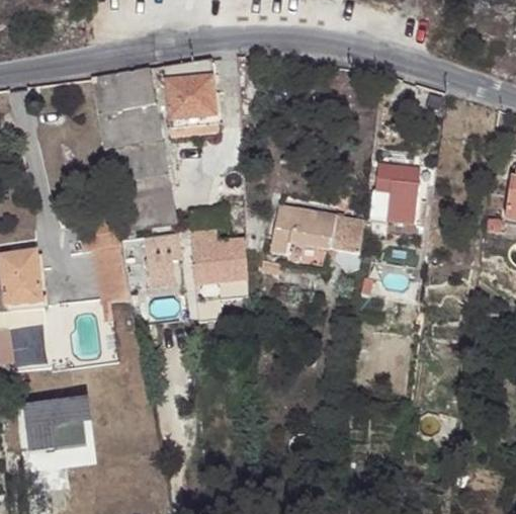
[(207,59),(164,66),(167,107),(170,134),(215,130),(207,59)]
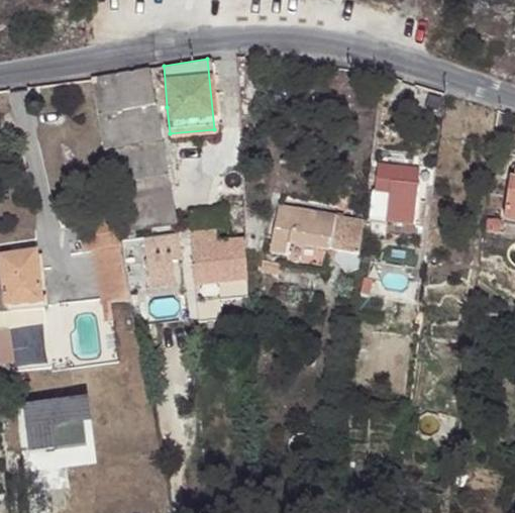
[(133,70),(91,77),(110,188),(169,176),(148,68),(133,70)]
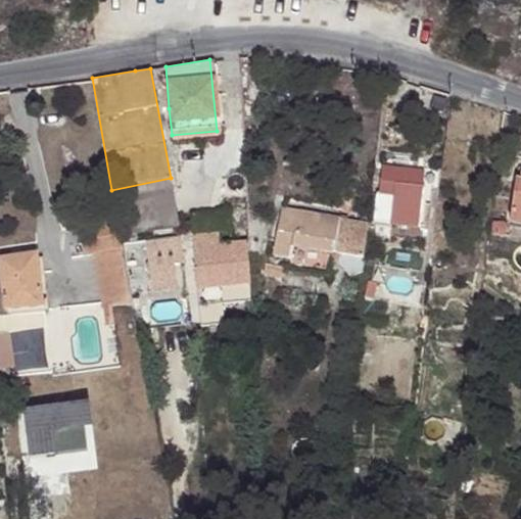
[(385,152),(383,166),(412,169),(413,156),(405,155),(405,150),(391,150),(391,153),(385,152)]
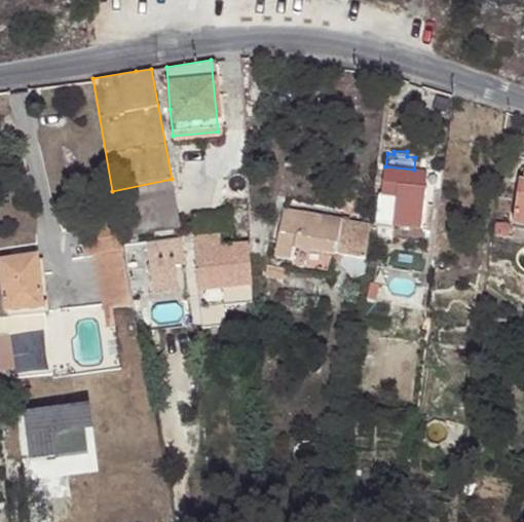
[(414,170),(385,166),(381,192),(397,195),(394,220),(419,223),(424,179),(413,178),(414,170)]
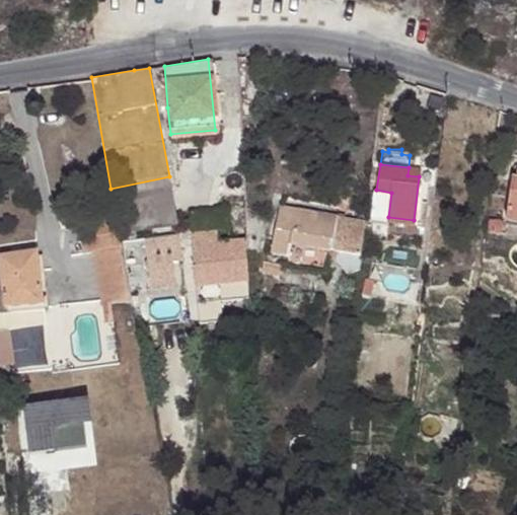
[(516,173),(512,173),(506,210),(516,211),(516,173)]
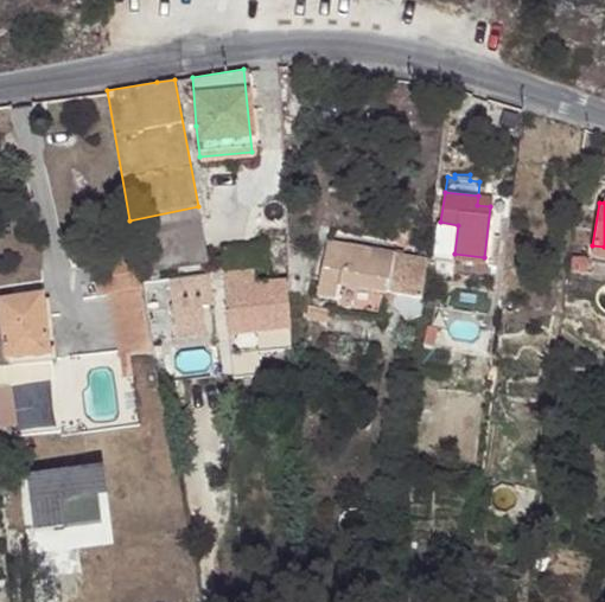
[(198,206),(129,221),(135,251),(138,264),(205,251),(208,250),(202,229),(198,206)]
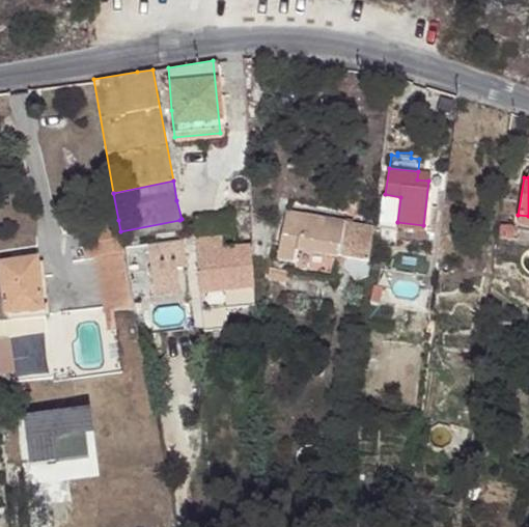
[(353,280),(367,273),(372,224),(345,220),(342,217),(286,206),(277,256),(296,259),(298,250),(341,256),(339,262),(353,280)]
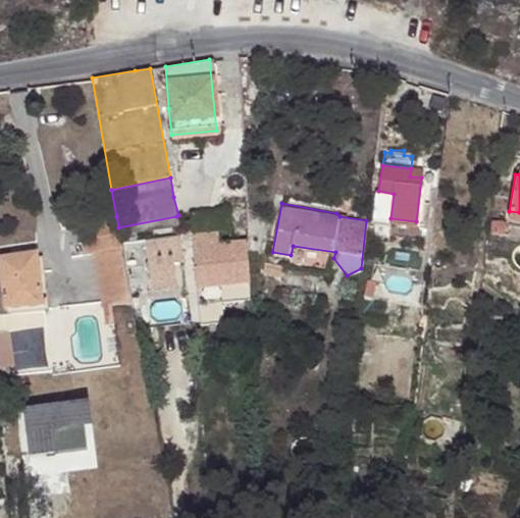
[(519,212),(509,211),(508,219),(519,220),(519,212)]
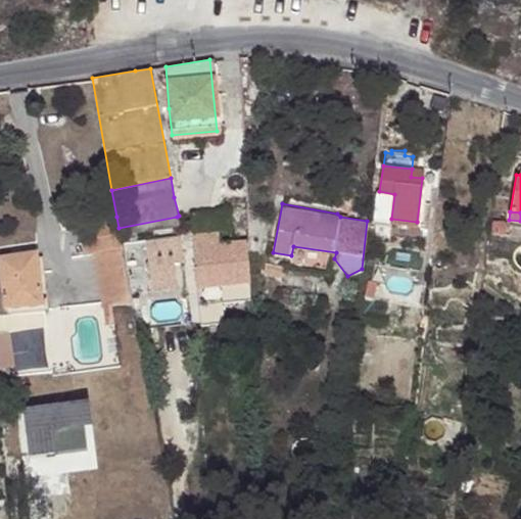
[(119,228),(116,217),(77,225),(82,251),(122,244),(121,240),(119,228)]
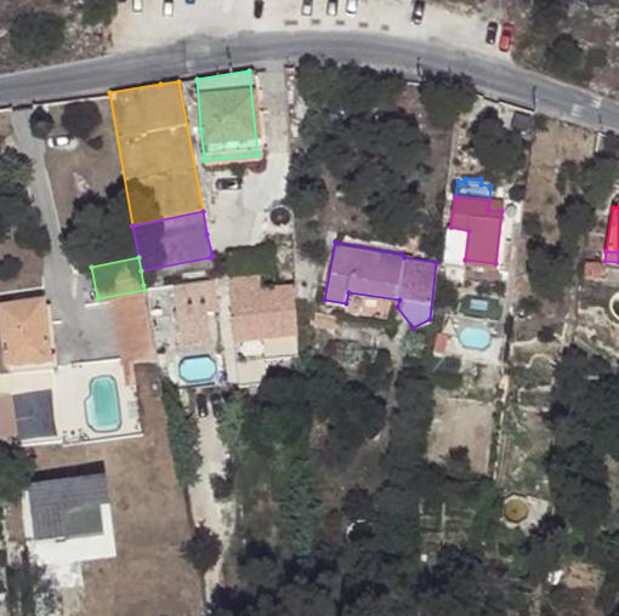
[(601,260),(586,257),(583,271),(597,274),(601,260)]
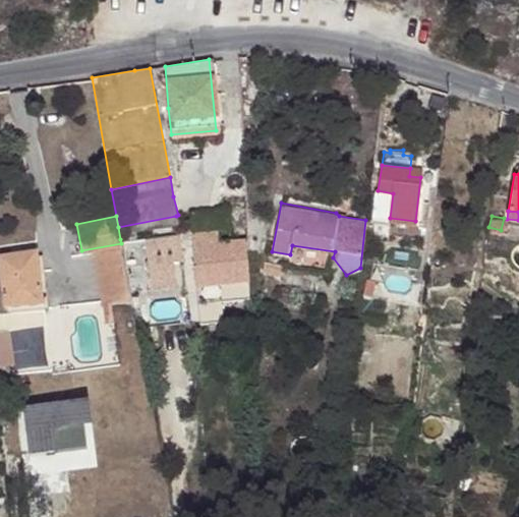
[(221,300),(250,296),(249,278),(247,234),(219,237),(216,224),(194,227),(204,323),(222,321),(221,300)]
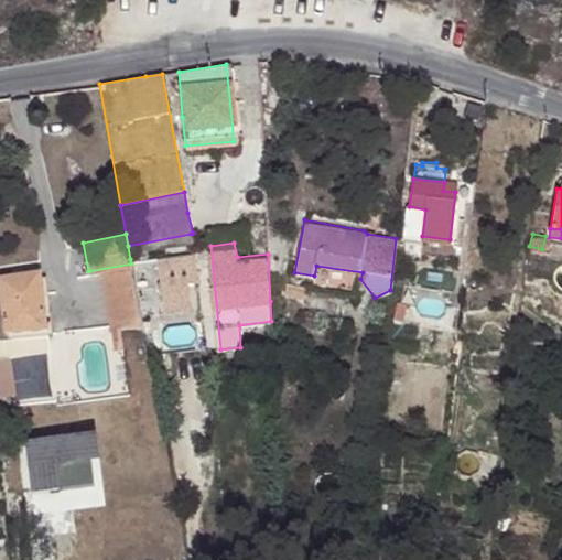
[(193,248),(154,255),(161,288),(184,283),(198,280),(193,248)]
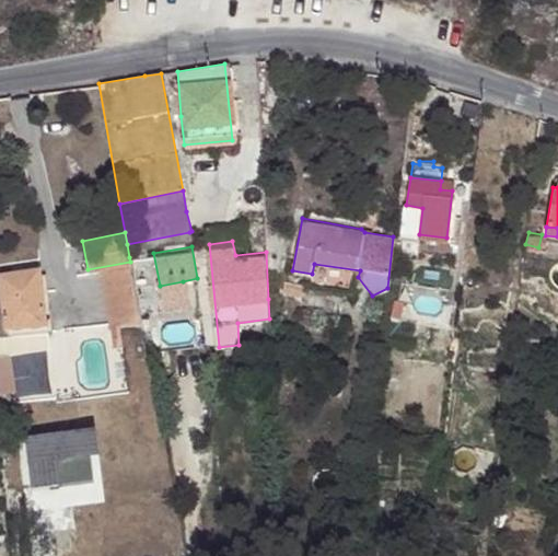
[(36,268),(0,274),(0,331),(39,325),(46,323),(36,268)]
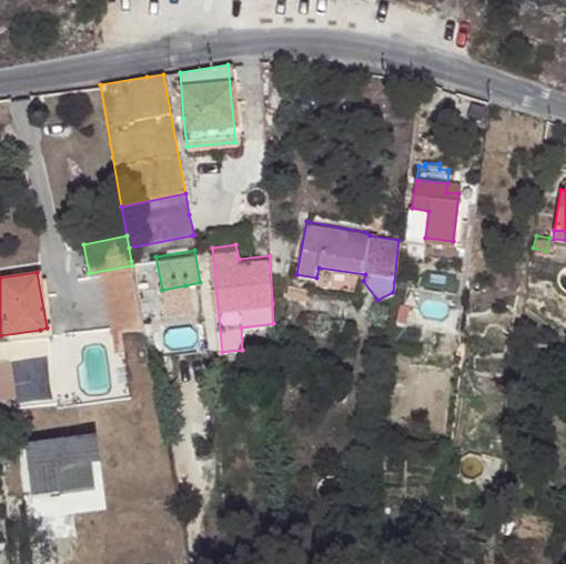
[(305,288),(289,283),(286,292),(302,295),(305,288)]
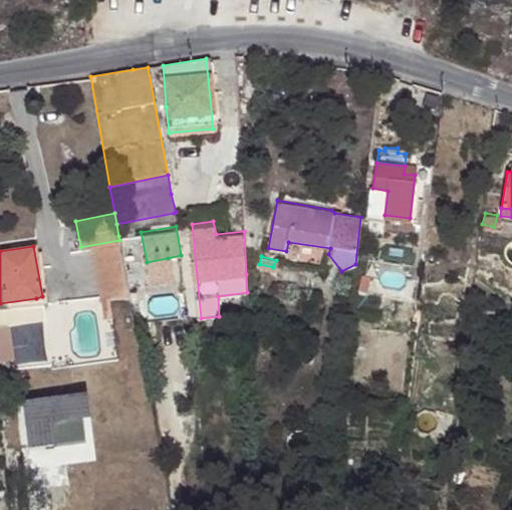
[(168,258),(147,262),(150,281),(170,277),(168,258)]
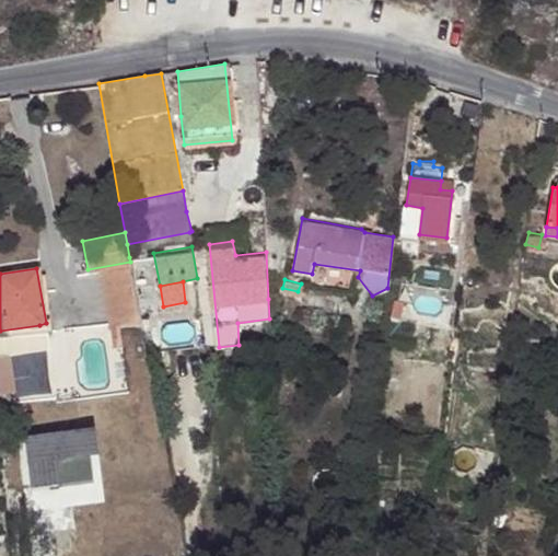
[(42,342),(39,325),(0,331),(0,342),(4,340),(6,347),(42,342)]
